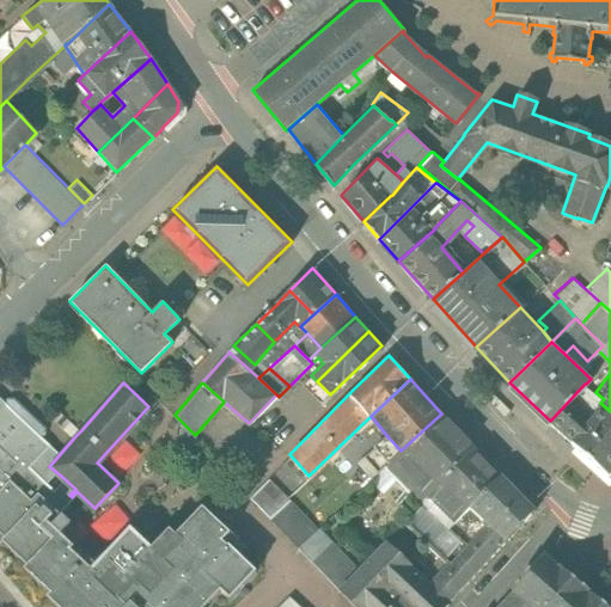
[(586,384),(585,384),(550,421),(572,440),(572,441),(608,473),(610,470),(610,411),(600,403),(604,399),(586,384)]
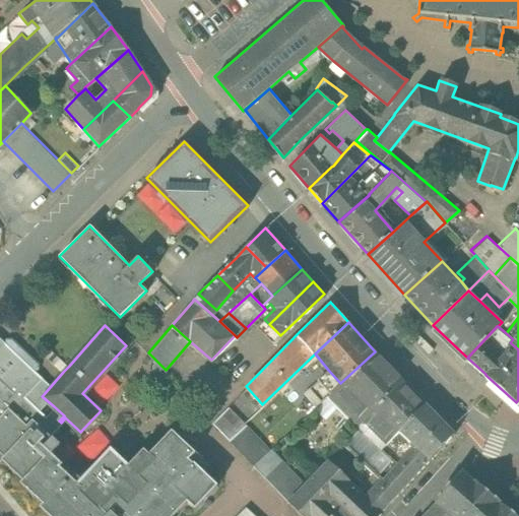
[(172,430),(149,453),(154,458),(138,475),(146,484),(127,504),(116,493),(101,510),(80,491),(83,488),(77,482),(60,466),(63,463),(52,452),(44,446),(53,437),(50,434),(61,423),(59,421),(64,415),(54,406),(46,415),(39,409),(43,405),(33,396),(29,399),(25,395),(30,390),(43,377),(35,369),(10,346),(3,339),(0,342),(0,444),(8,451),(4,455),(1,458),(23,479),(20,482),(43,503),(40,506),(50,515),(172,515),(187,501),(195,508),(217,485),(189,458),(195,452),(172,430)]
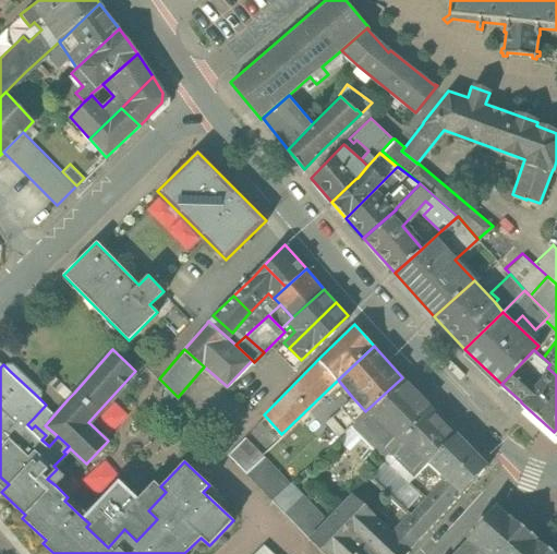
[(40,387),(17,365),(11,372),(37,396),(40,393),(40,387)]
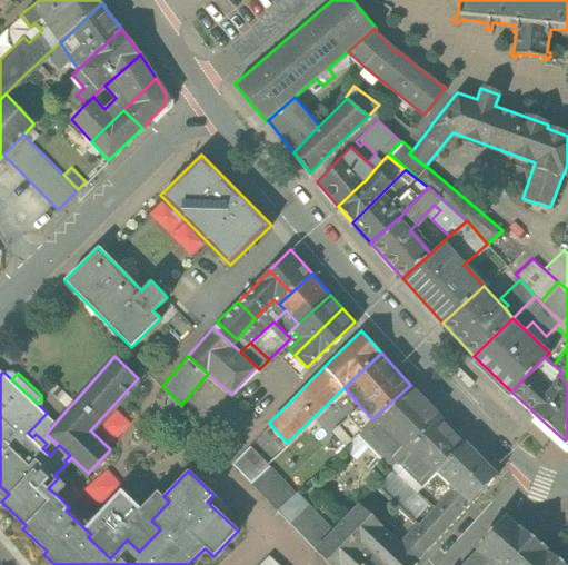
[(76,400),(56,382),(49,388),(69,407),(76,400)]
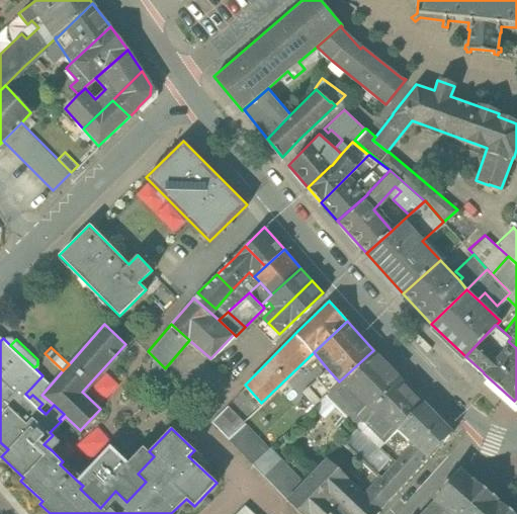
[(328,391),(326,394),(356,424),(357,423),(401,378),(374,350),(373,350),(339,381),(328,391)]
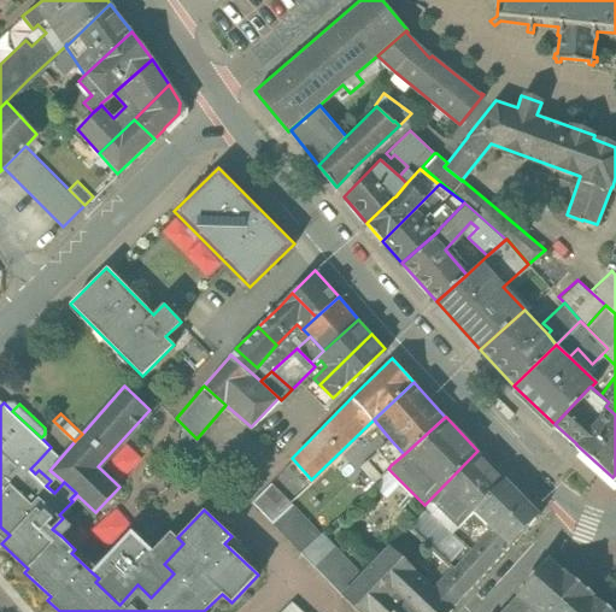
[(389,439),(377,449),(391,465),(404,454),(389,439)]
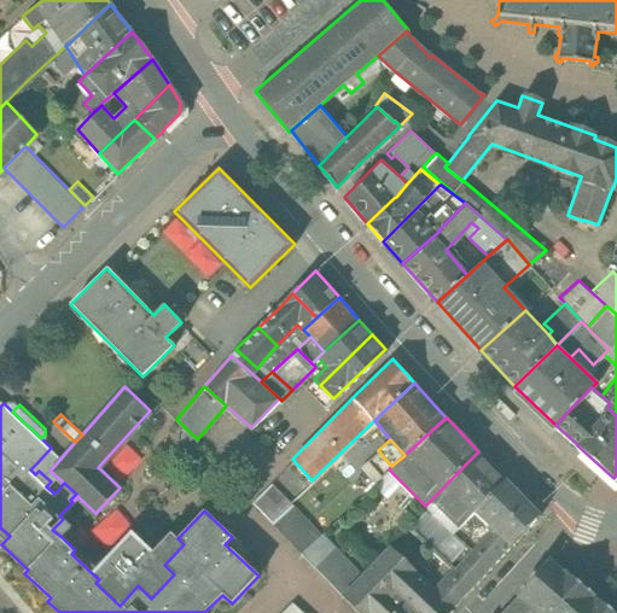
[(478,451),(426,505),(454,532),(464,521),(506,479),(478,451)]
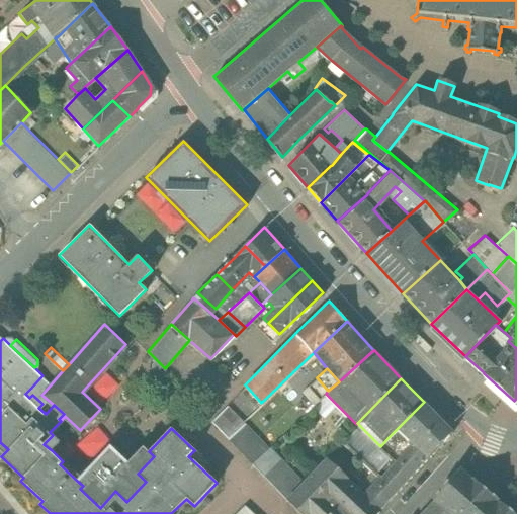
[(54,405),(41,395),(44,393),(39,390),(35,394),(30,389),(25,394),(29,398),(32,395),(42,404),(38,408),(46,414),(54,405)]
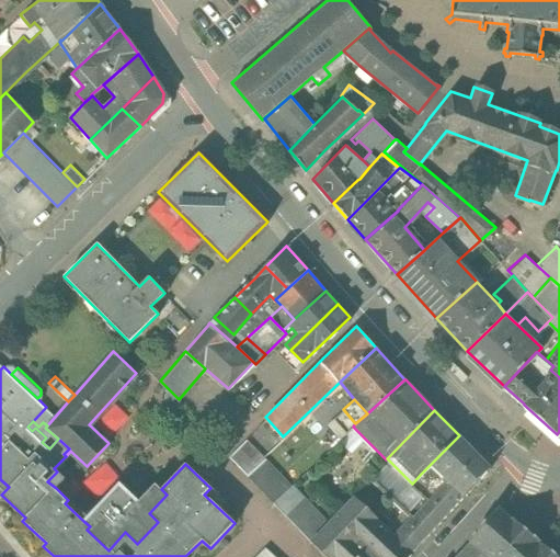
[(421,474),(455,504),(492,464),(459,435),(421,474)]
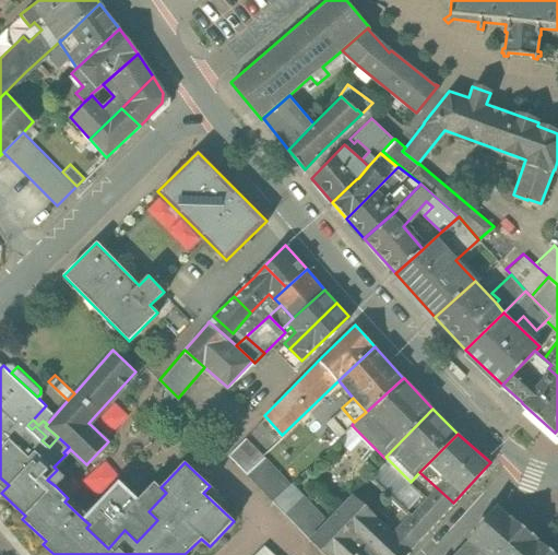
[(245,436),(228,453),(238,463),(256,446),(245,436)]
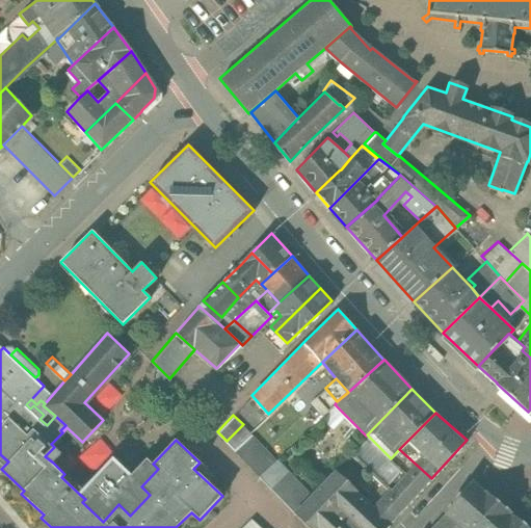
[(243,424),(227,441),(234,448),(251,432),(243,424)]
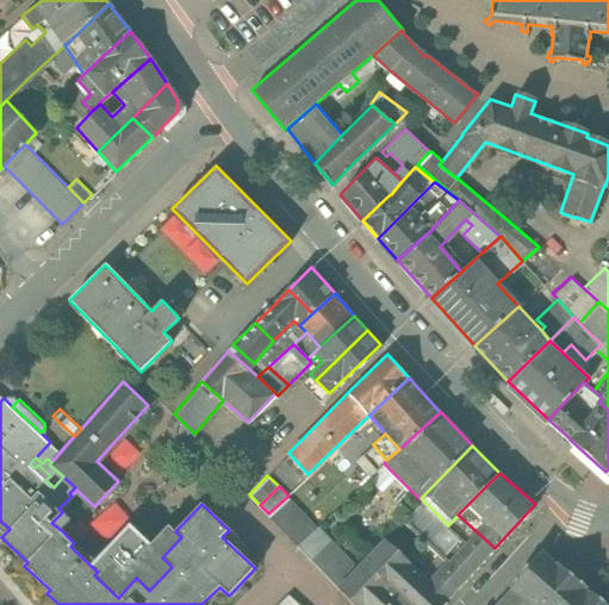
[(289,496),(268,513),(283,529),(284,529),(297,543),(316,525),(289,496)]
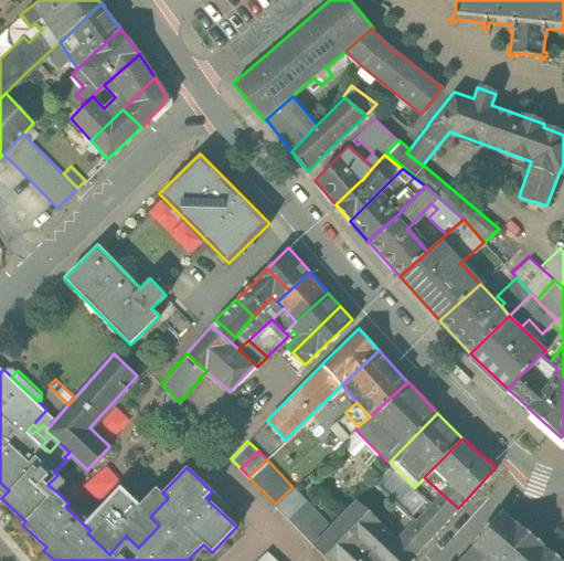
[(57,475),(48,485),(56,491),(65,483),(57,475)]
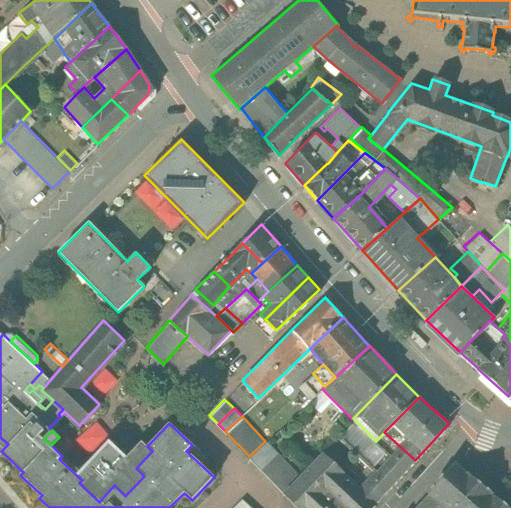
[(415,460),(384,432),(376,441),(384,450),(385,453),(374,467),(377,470),(365,484),(380,498),(415,460)]
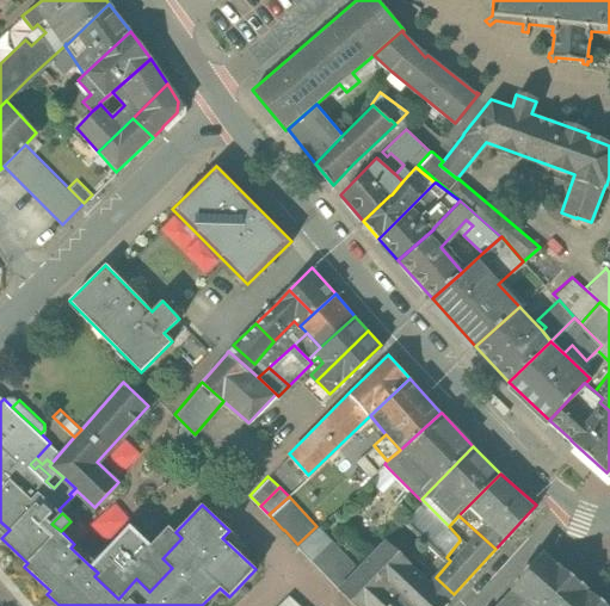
[(10,530),(0,521),(0,530),(5,535),(10,530)]
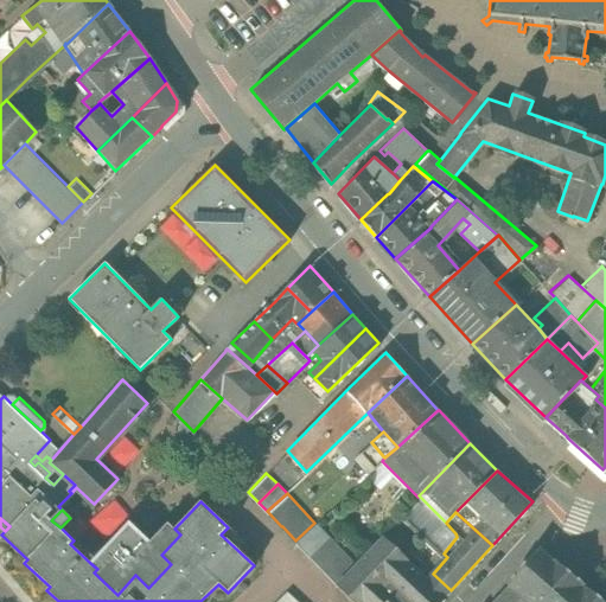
[(150,542),(129,522),(90,563),(97,569),(94,572),(117,595),(135,575),(148,588),(171,564),(161,555),(180,535),(174,529),(167,523),(150,542)]
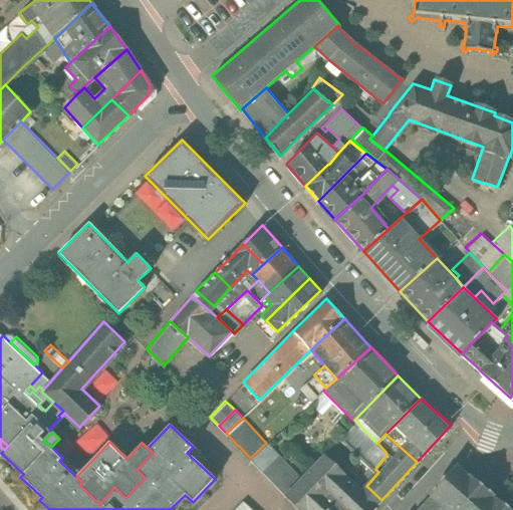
[(302,476),(267,442),(266,443),(250,458),(285,494),(302,476)]
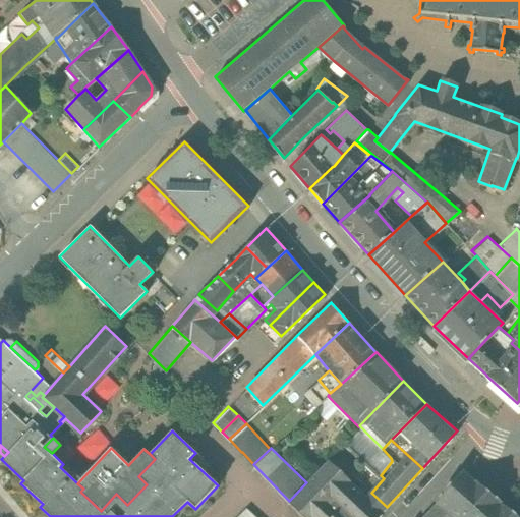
[(383,449),(368,464),(381,475),(392,461),(391,458),(383,449)]
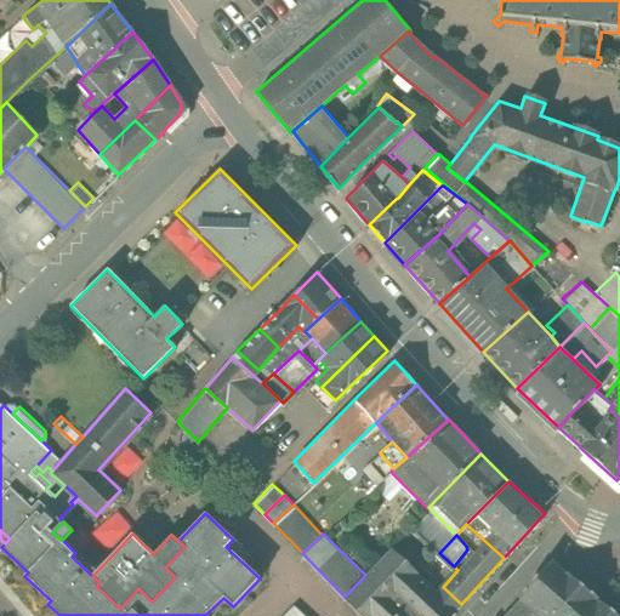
[(439,592),(392,547),(365,575),(345,597),(364,615),(449,615),(461,604),(443,587),(439,592)]
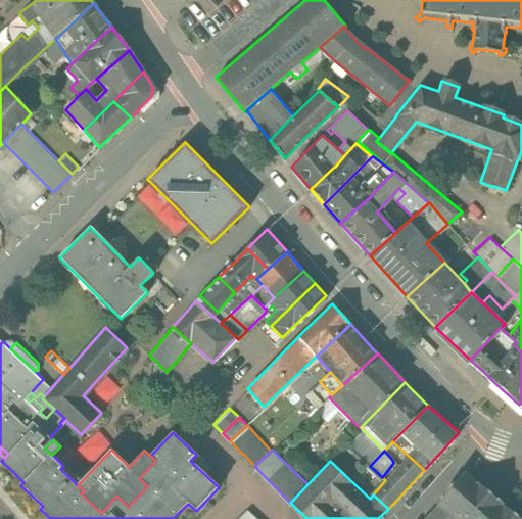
[(438,504),(456,518),(519,518),(504,505),(505,504),(495,496),(494,497),(477,482),(477,483),(464,471),(446,491),(445,490),(436,502),(438,504)]
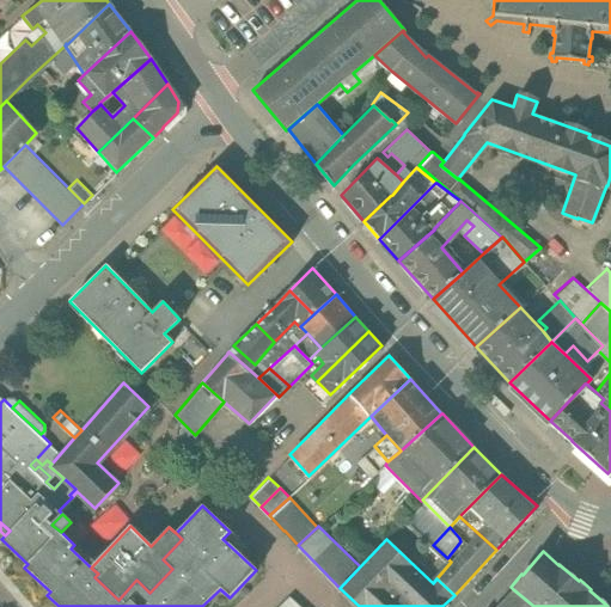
[(533,606),(513,589),(496,606),(533,606)]
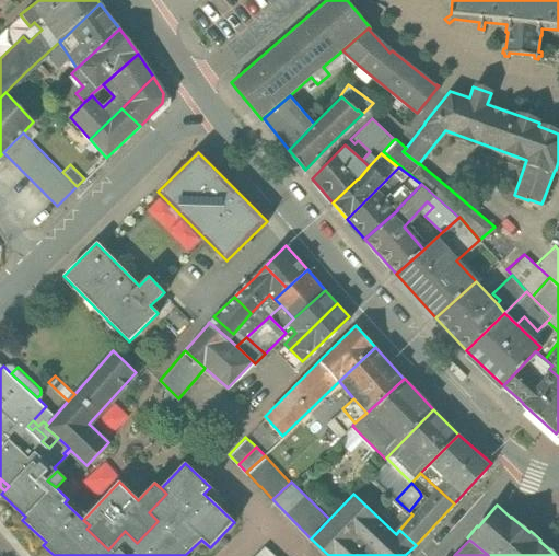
[(277,555),(265,544),(252,555),(277,555)]
